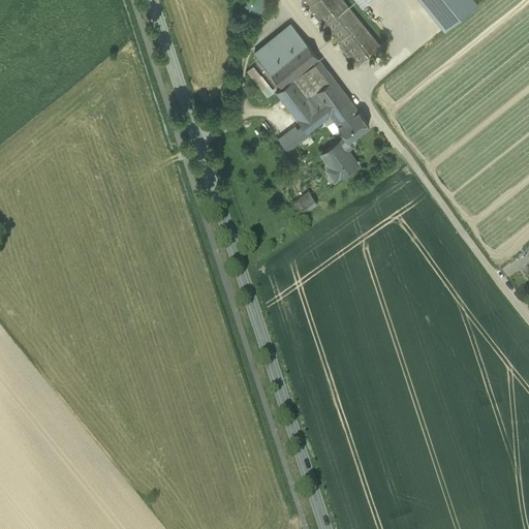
[(263,11),(262,0),(241,0),(242,12),(263,11)]
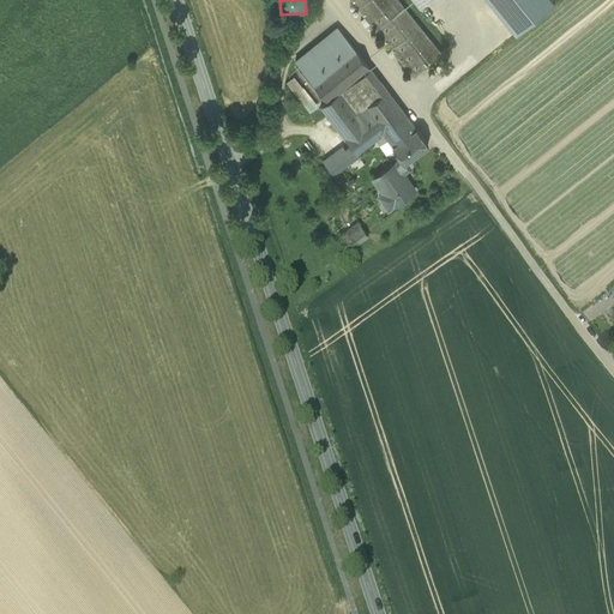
[(398,0),(350,0),(413,77),(443,54),(398,0)]
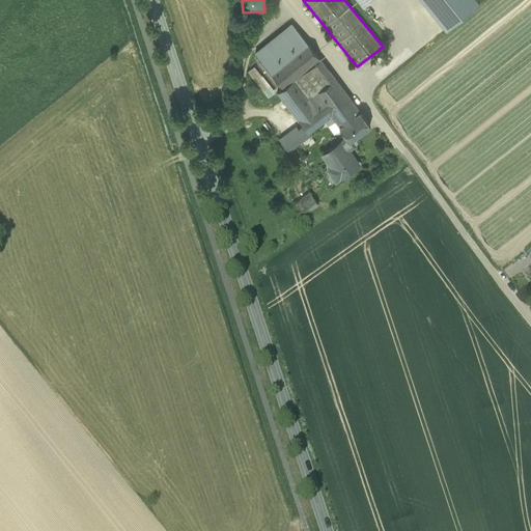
[(477,0),(423,0),(447,28),(479,2),(477,0)]
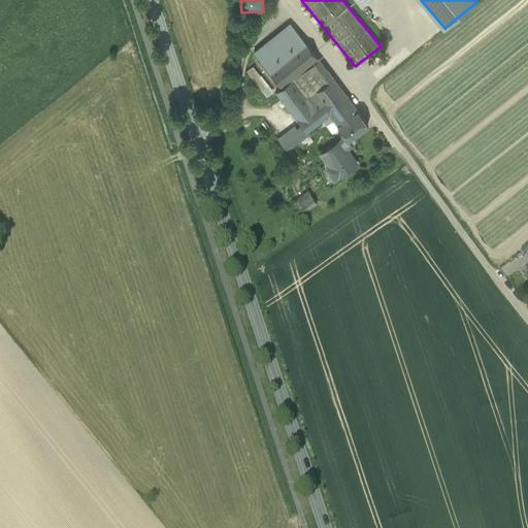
[(290,24),(254,52),(281,86),(292,78),(311,63),(319,58),(290,24)]
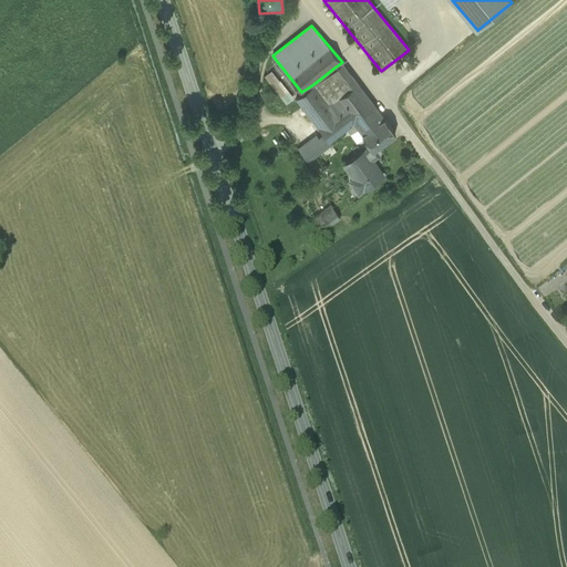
[(384,117),(342,62),(334,68),(349,88),(339,96),(358,127),(362,133),(384,117)]
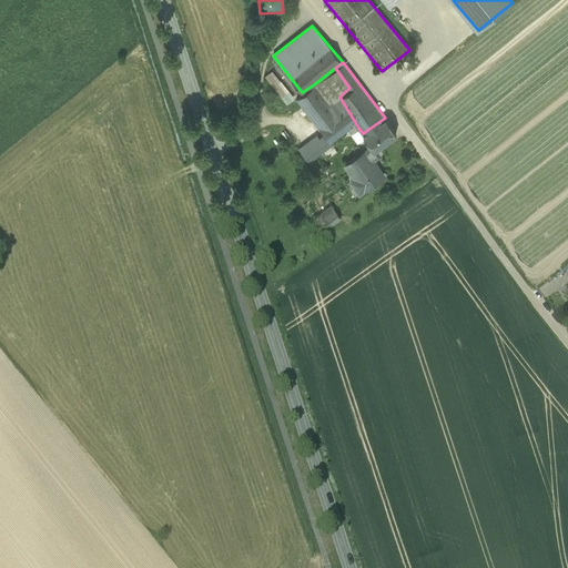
[(270,72),(265,75),(286,103),(292,99),(270,72)]
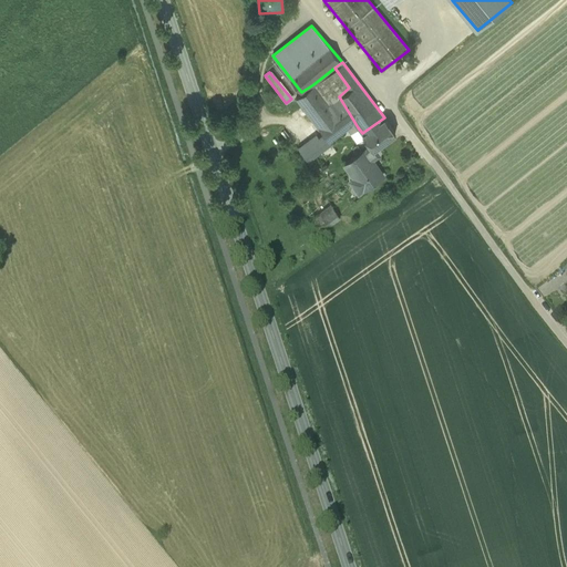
[(301,92),(296,98),(323,134),(318,137),(317,135),(298,150),(307,161),(330,143),(328,140),(348,125),(352,132),(358,127),(339,96),(328,104),(313,84),(301,92)]
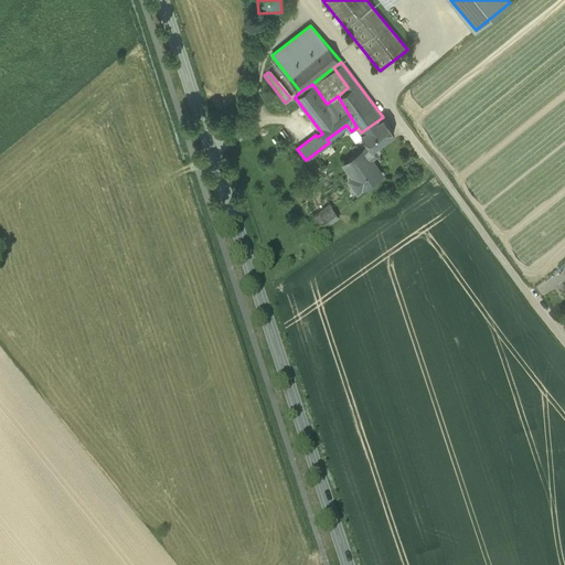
[(383,117),(361,132),(360,134),(371,149),(393,132),(383,117)]
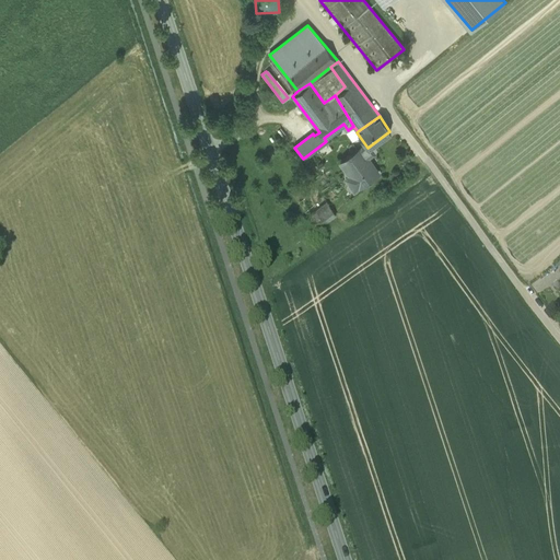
[(362,146),(340,162),(349,175),(345,178),(351,187),(356,184),(358,187),(377,173),(372,164),(370,164),(366,158),(369,155),(362,146)]
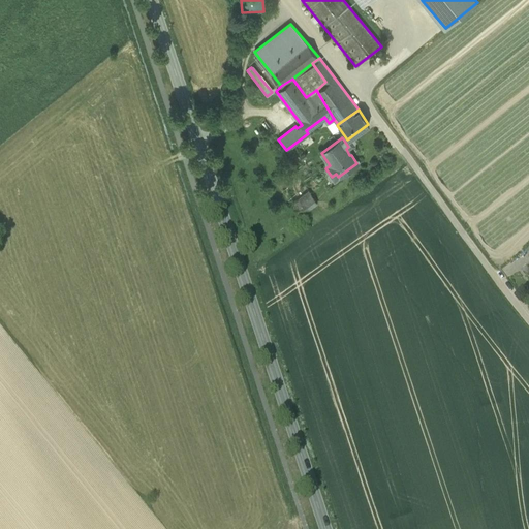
[(308,191),(290,205),(299,216),(316,203),(308,191)]
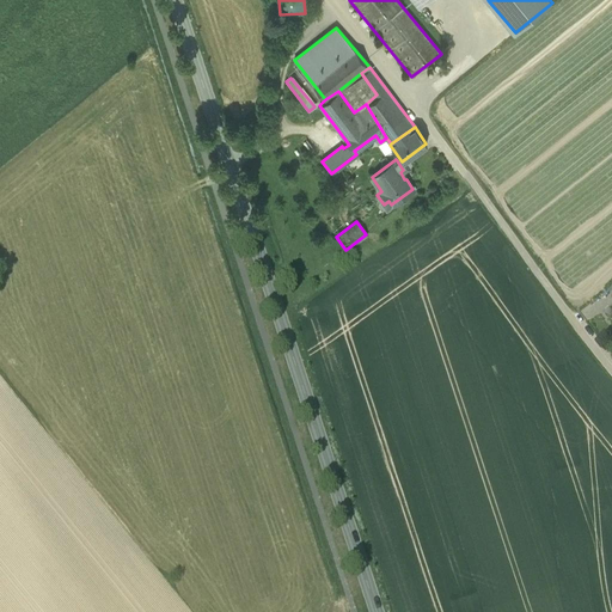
All buildings are outlined.
